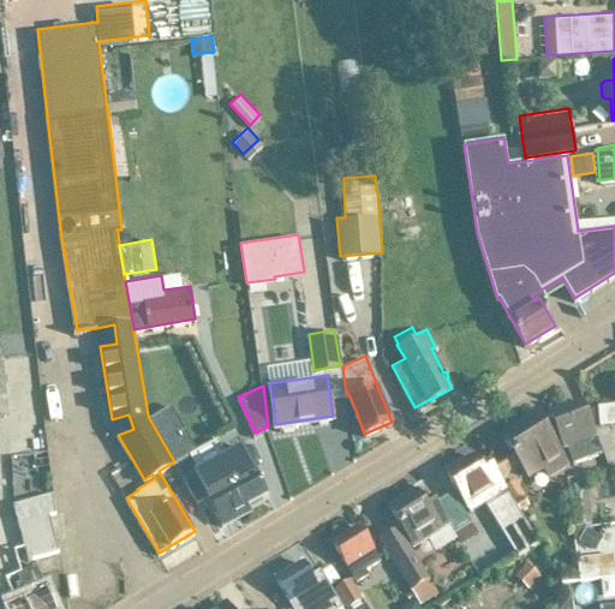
[(572,460),(601,449),(581,398),(551,410),(563,443),(565,443),(572,460)]
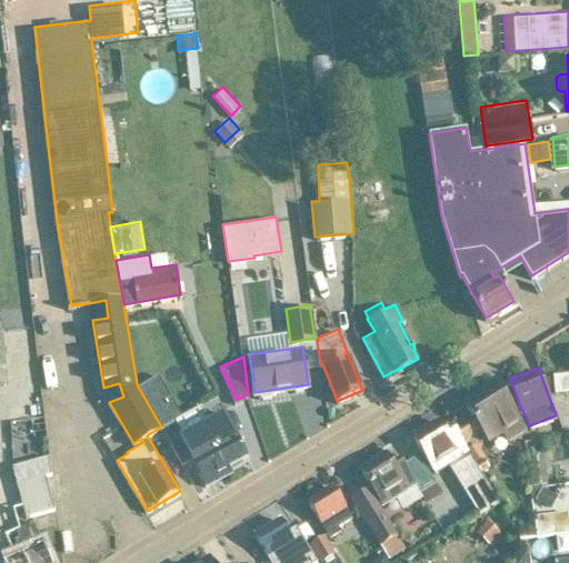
[(568,371),(543,373),(550,390),(568,388),(568,371)]
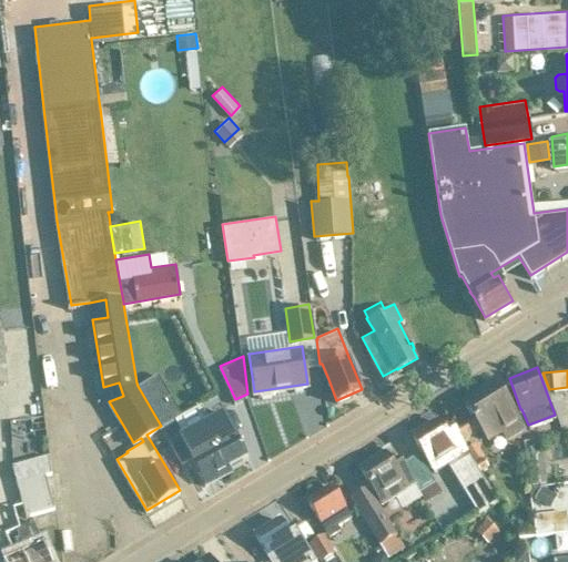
[(158,374),(138,386),(150,407),(161,426),(162,425),(169,439),(181,462),(191,457),(194,463),(204,483),(205,482),(203,478),(247,453),(242,443),(243,443),(242,440),(240,441),(224,409),(210,417),(182,432),(173,417),(181,412),(158,374)]
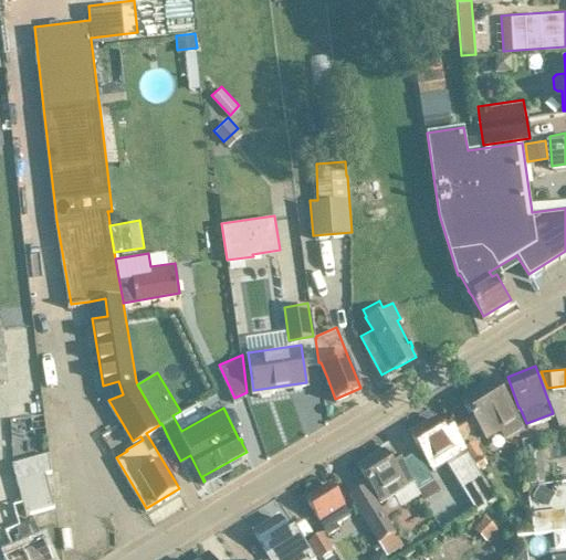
[(505,433),(521,423),(494,379),(462,399),(471,412),(451,424),(458,436),(479,424),(486,437),(502,428),(505,433)]
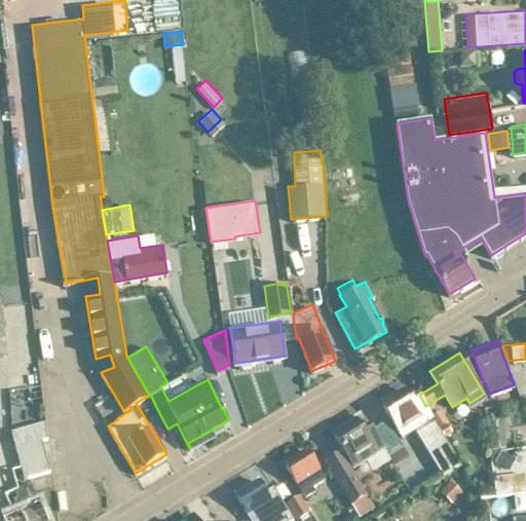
[(431,415),(425,406),(419,395),(418,395),(411,399),(405,387),(382,402),(402,434),(413,426),(442,474),(460,462),(444,436),(439,426),(431,415)]
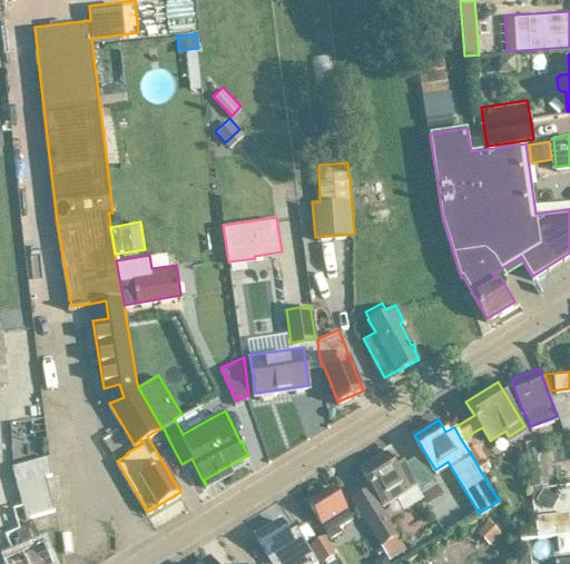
[(478,442),(468,447),(475,461),(485,454),(478,442)]
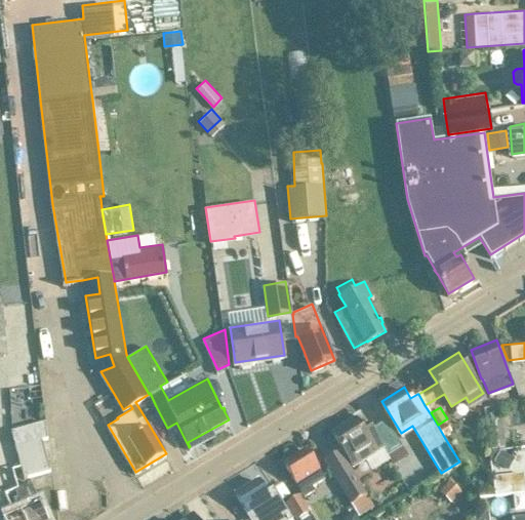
[(362,412),(332,431),(354,465),(382,446),(370,427),(362,412)]
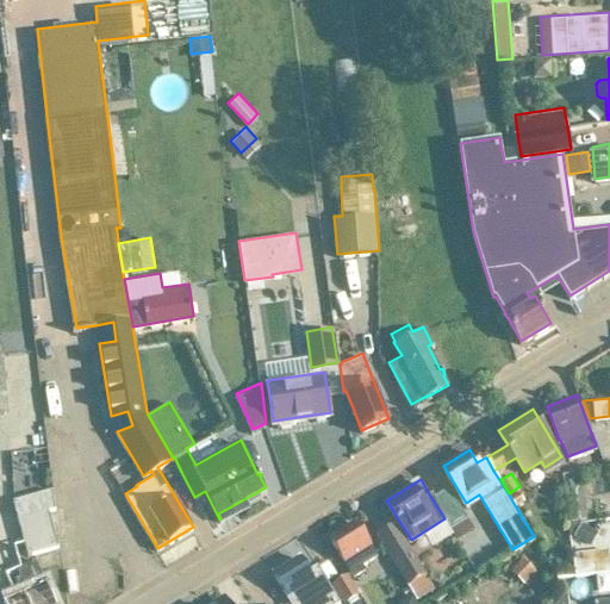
[(448,485),(430,496),(444,518),(446,517),(458,535),(473,524),(448,485)]
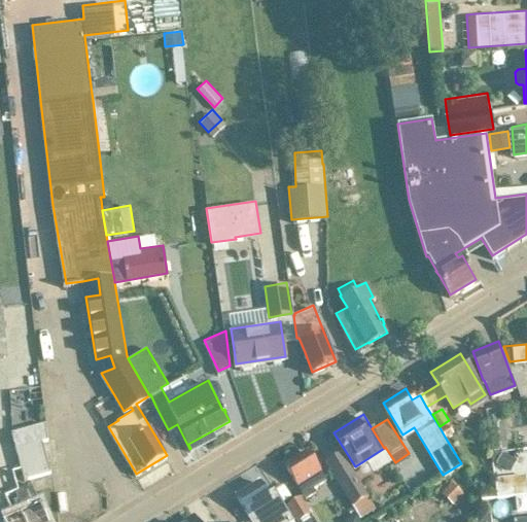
[(504,420),(489,421),(491,446),(506,444),(504,420)]
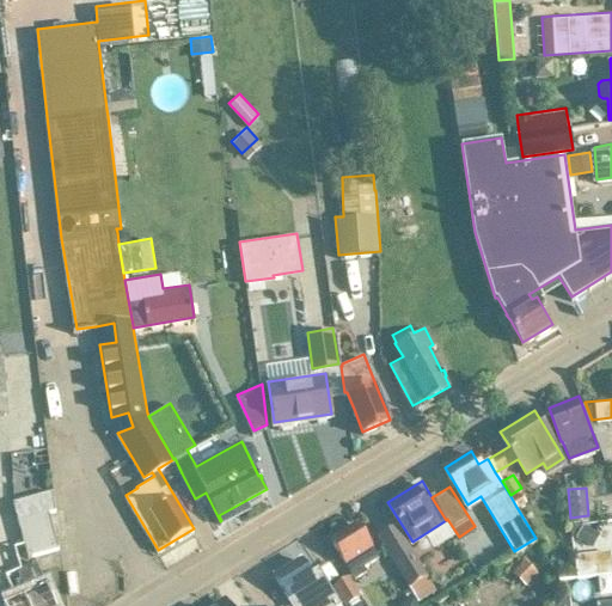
[(53,489),(13,500),(18,518),(28,555),(59,546),(49,509),(55,507),(53,489)]
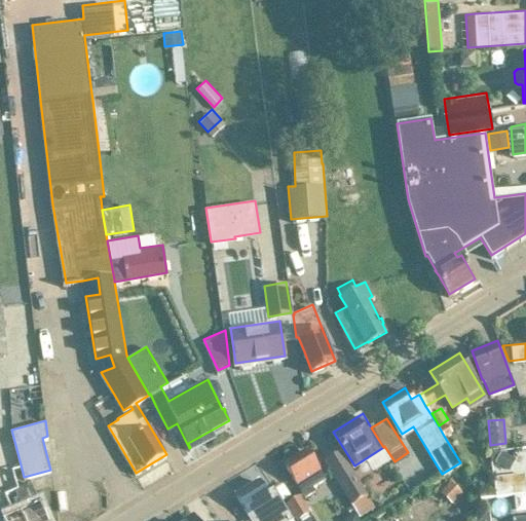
[(447,421),(439,426),(444,436),(452,430),(447,421)]
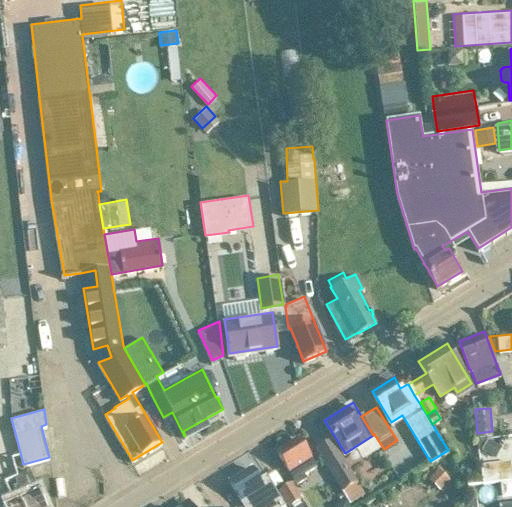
[(299,436),(277,450),(297,482),(307,475),(304,471),(316,464),(299,436)]
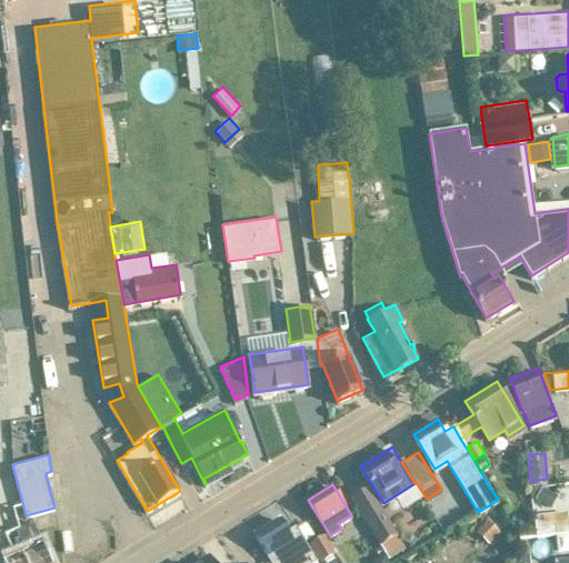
[(541,484),(530,484),(531,498),(535,498),(547,504),(553,490),(541,484)]
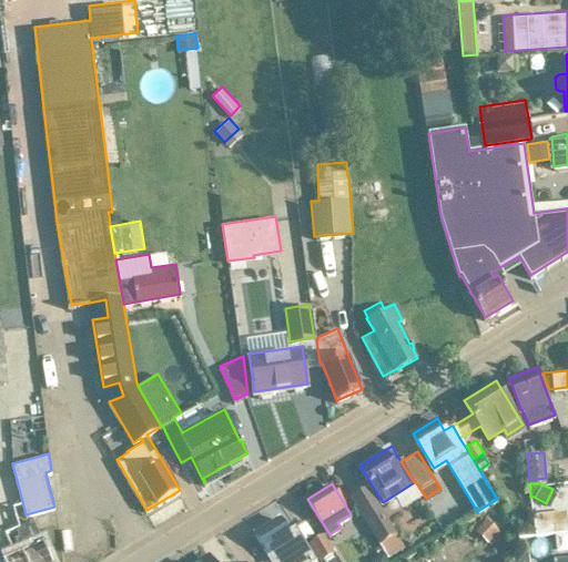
[(366,486),(351,496),(379,540),(395,531),(366,486)]
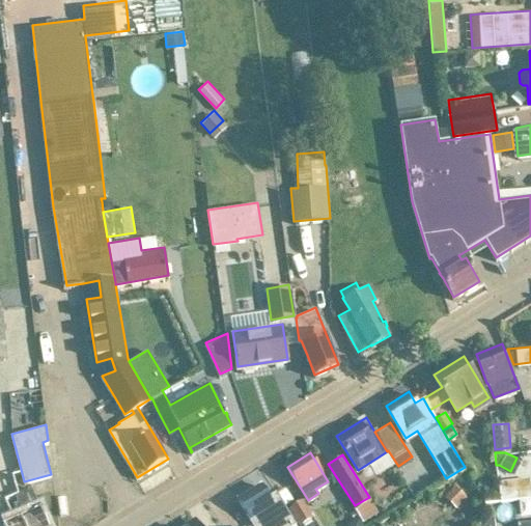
[(530,492),(529,475),(498,479),(500,499),(530,495),(530,492)]
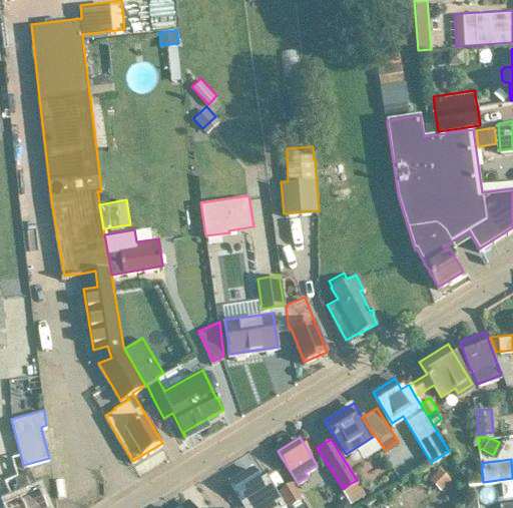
[(252,466),(230,480),(240,497),(246,507),(286,507),(284,504),(285,503),(277,491),(267,474),(260,478),(252,466)]
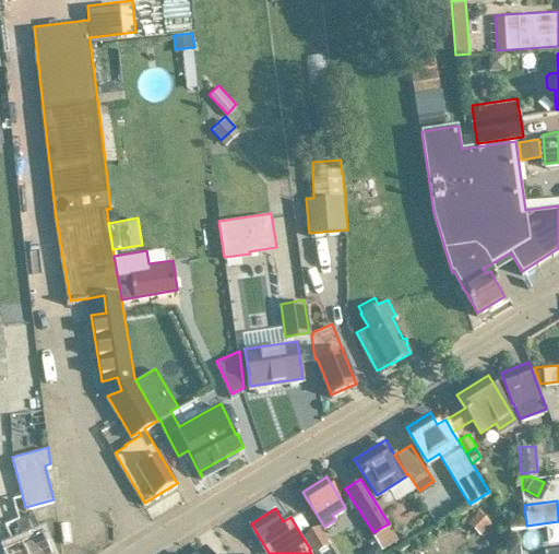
[(478,509),(467,521),(480,533),(491,521),(478,509)]
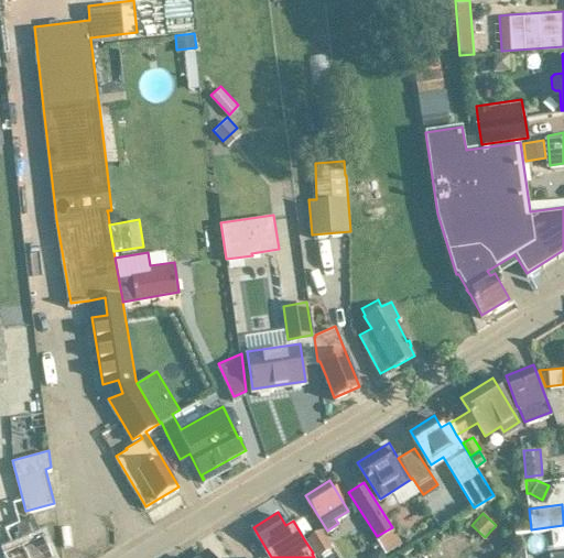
[(14,533),(18,540),(3,548),(6,551),(3,553),(6,557),(52,557),(53,557),(32,514),(14,523),(19,531),(14,533)]
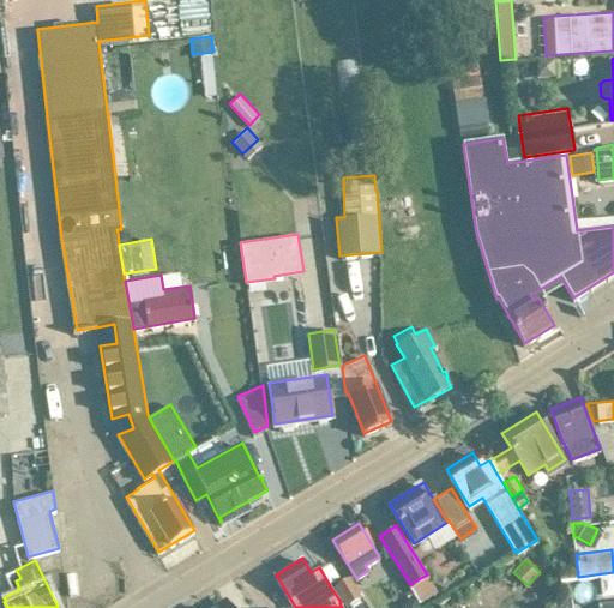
[(333,584),(348,607),(368,607),(369,607),(349,575),(333,584)]
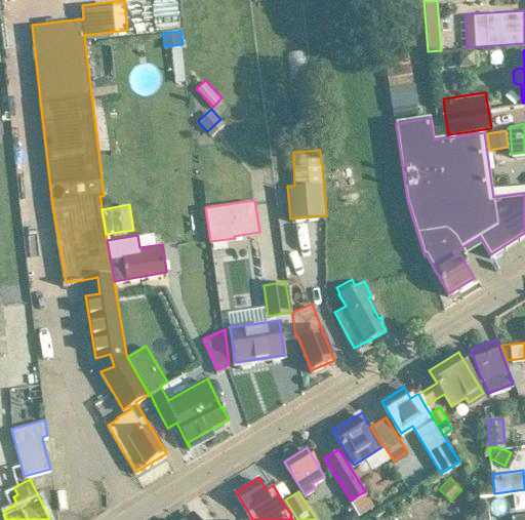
[(488,519),(487,509),(476,519),(488,519)]
